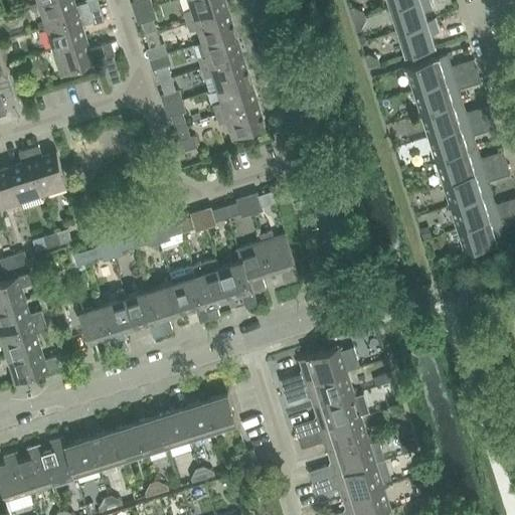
[(47,24),(101,8),(98,0),(87,0),(87,1),(76,4),(74,0),(42,0),(39,1),(47,24)]
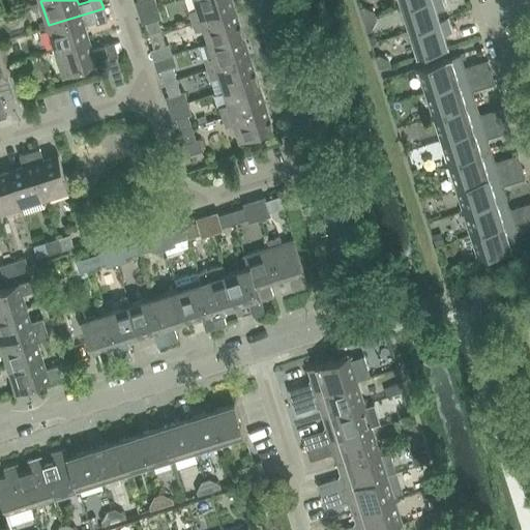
[(232,0),(195,0),(198,8),(188,11),(192,21),(235,7),(232,0)]
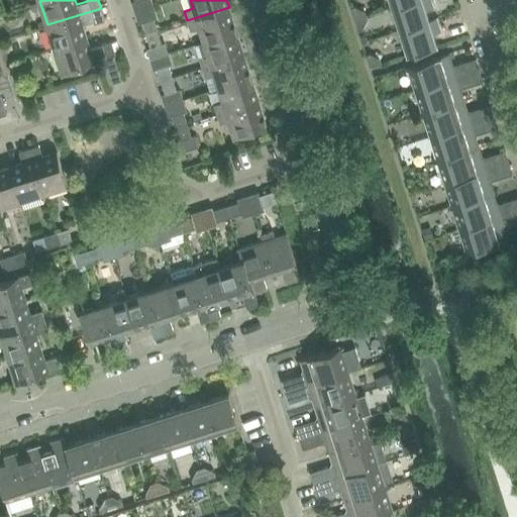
[(413,0),(392,7),(399,30),(431,20),(431,19),(428,9),(435,7),(432,0),(413,0)]
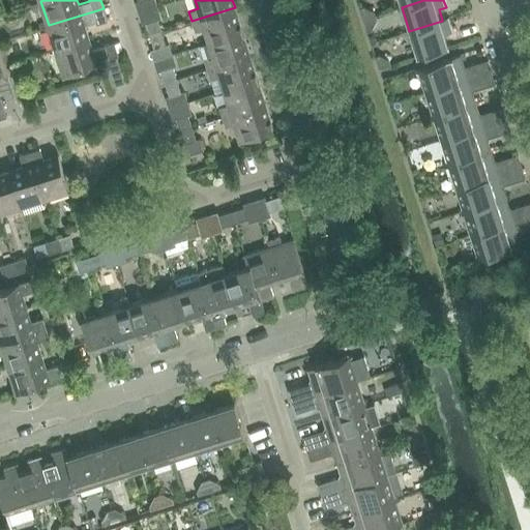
[(365,21),(377,18),(375,9),(367,5),(361,7),(365,21)]
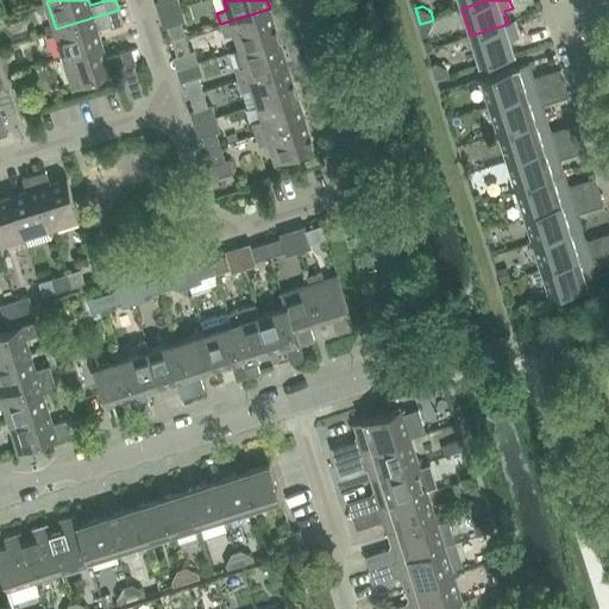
[(270,8),(220,24),(224,36),(234,32),(240,49),(278,36),(270,8)]
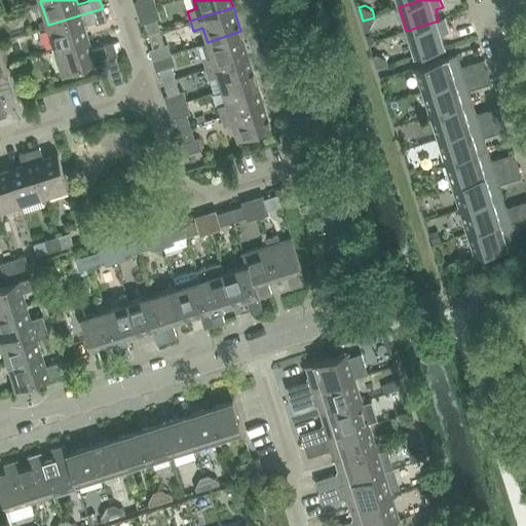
[(55,48),(89,38),(85,25),(96,22),(96,24),(107,21),(103,8),(48,25),(55,48)]
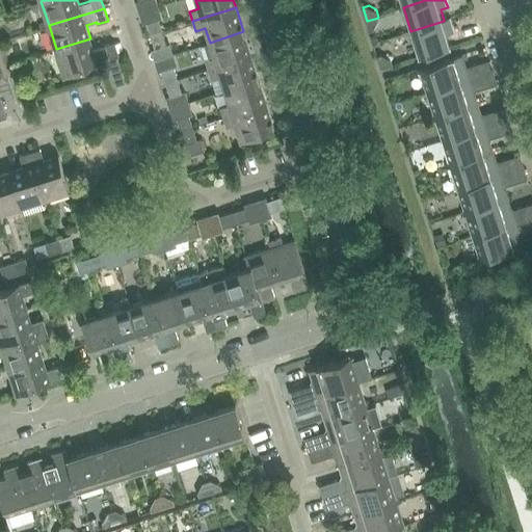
[(378,18),(367,21),(371,35),(377,33),(381,25),(378,18)]
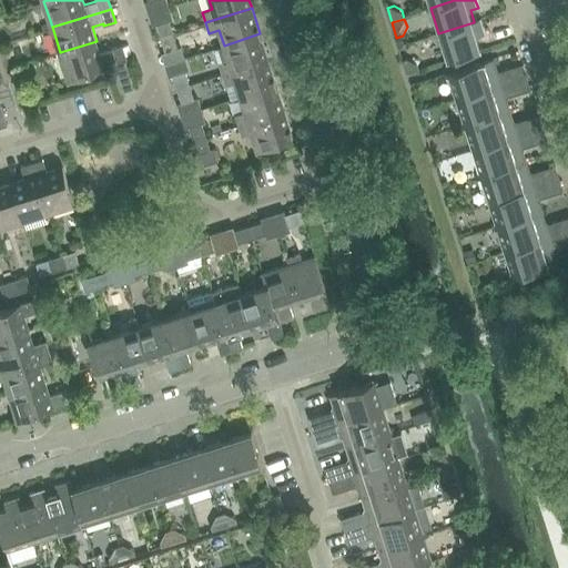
[(474,22),(438,33),(447,60),(482,49),(478,36),(486,33),(482,19),(474,21),(474,22)]
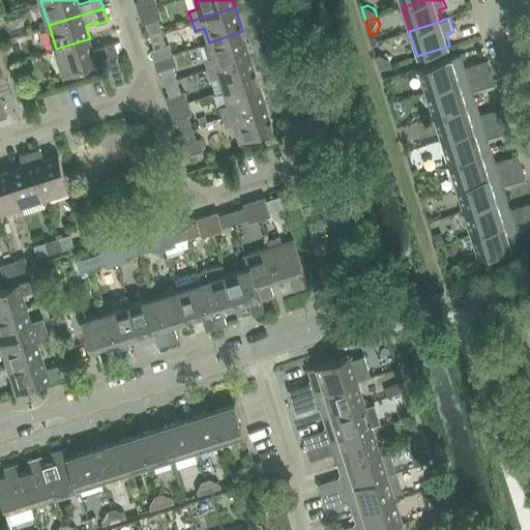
[(150,35),(162,32),(157,19),(146,23),(150,35)]
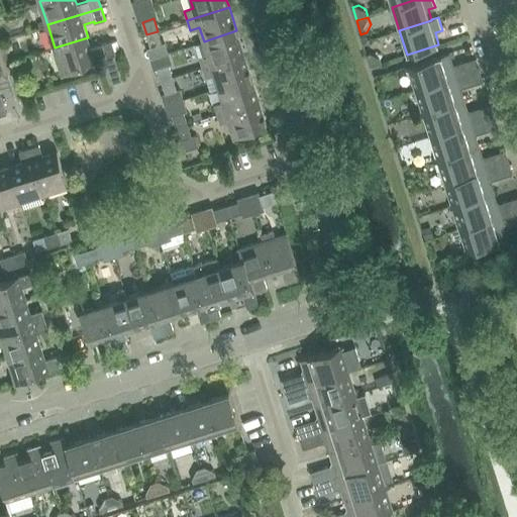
[(236,30),(204,41),(195,43),(202,68),(243,54),(236,30)]
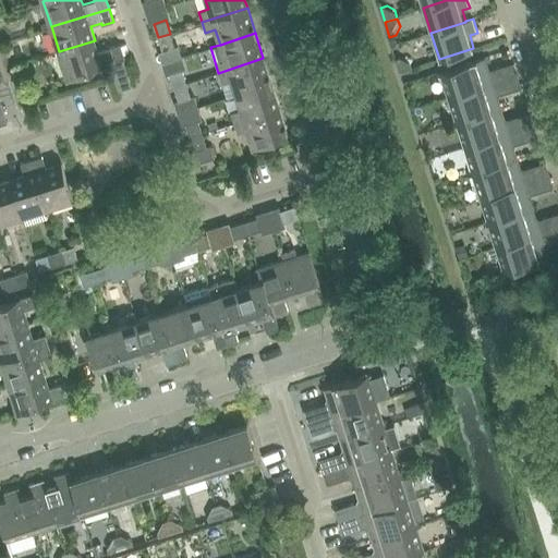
[(170,34),(158,37),(162,51),(174,47),(170,34)]
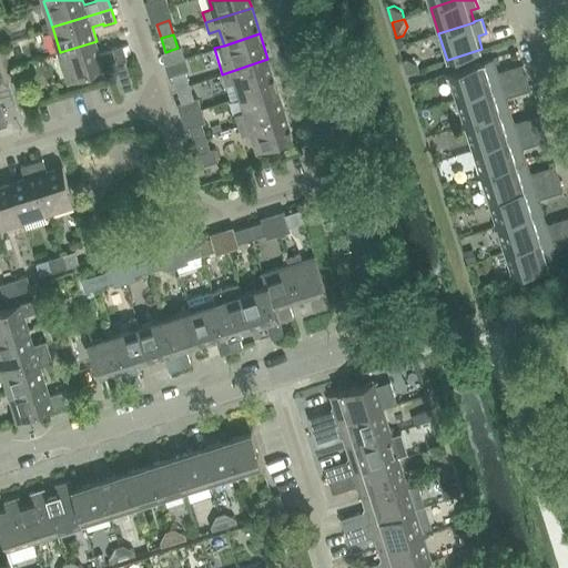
[(97,41),(60,52),(68,79),(128,60),(123,46),(111,49),(112,52),(101,56),(97,41)]
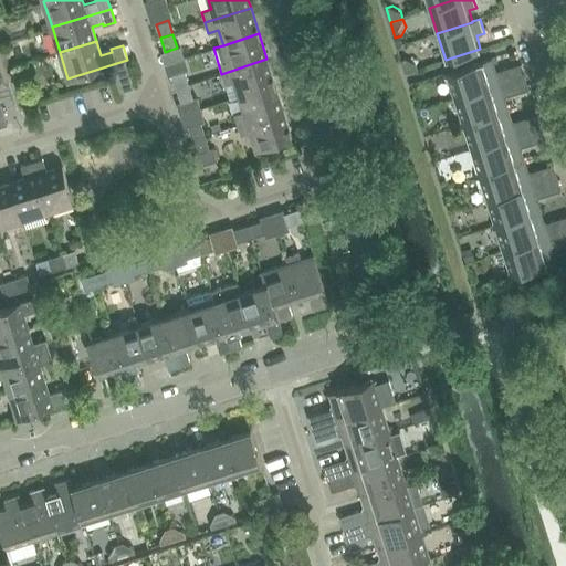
[(0,127),(8,125),(0,101),(0,86),(9,84),(0,55),(0,127)]
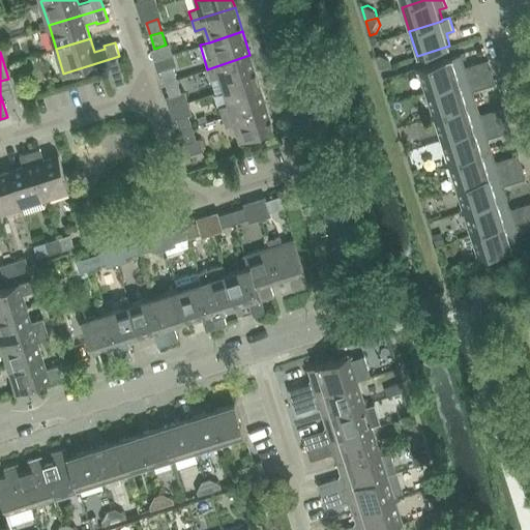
[(383,54),(377,56),(380,67),(391,63),(389,57),(383,54)]
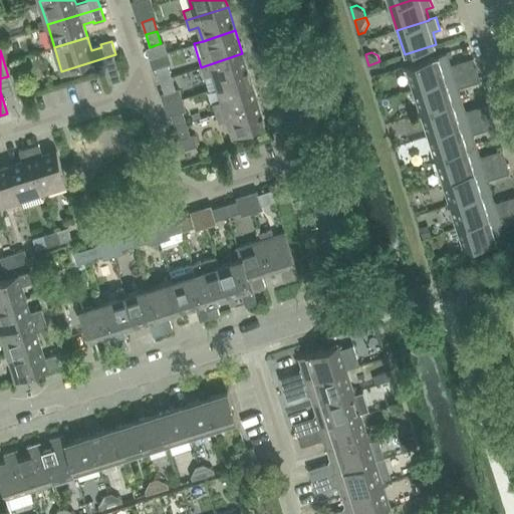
[(405,65),(413,89),(439,81),(476,69),(472,56),(450,64),(447,52),(405,65)]
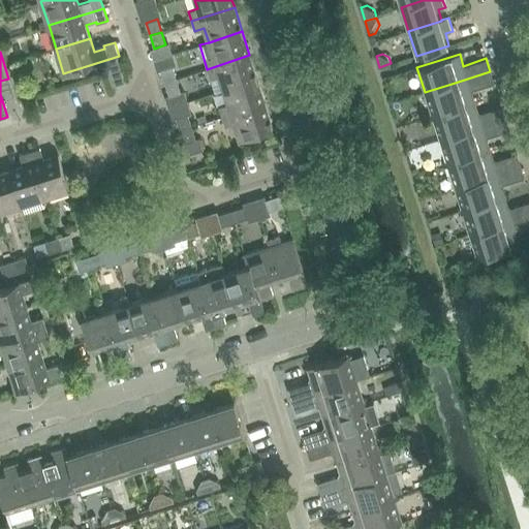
[(257,80),(249,55),(207,69),(210,80),(219,76),(224,90),(257,80)]
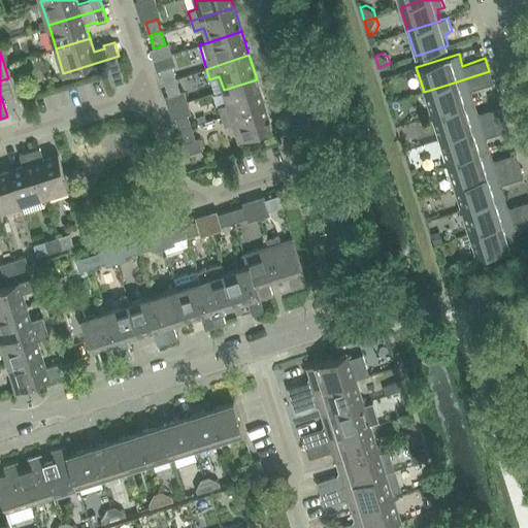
[(164,81),(175,78),(171,66),(161,69),(164,81)]
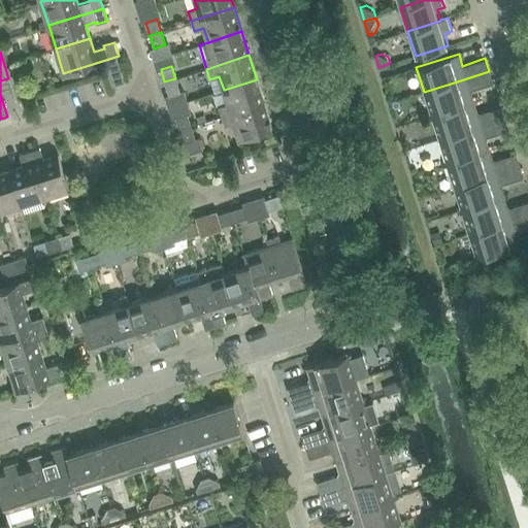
[(424,92),(431,116),(473,102),(469,91),(493,84),(489,71),(451,84),(424,92)]
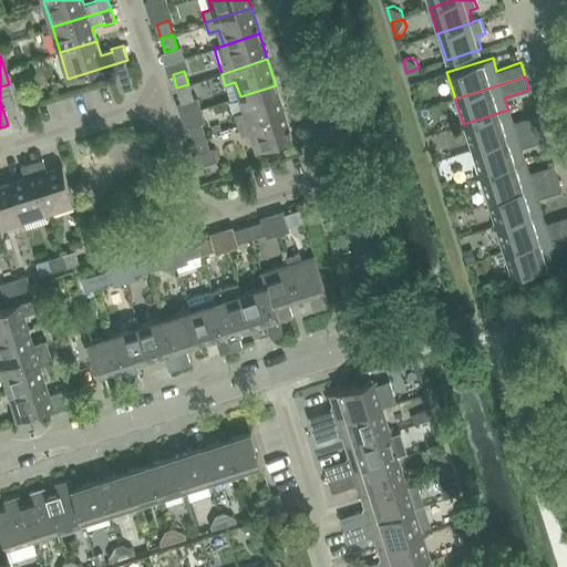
[(188,84),(176,88),(182,103),(194,99),(188,84)]
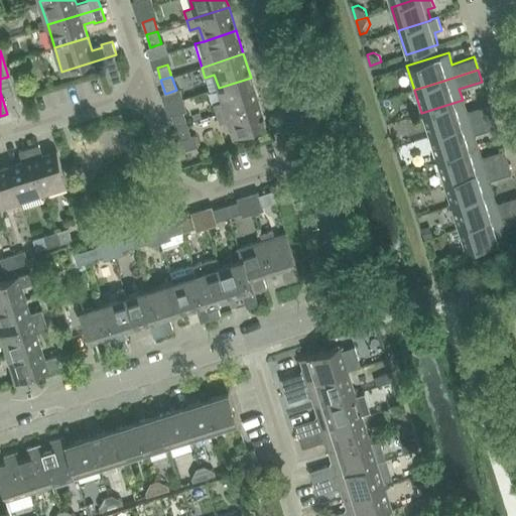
[(217,114),(226,111),(258,101),(251,78),(219,88),(223,102),(214,105),(217,114)]
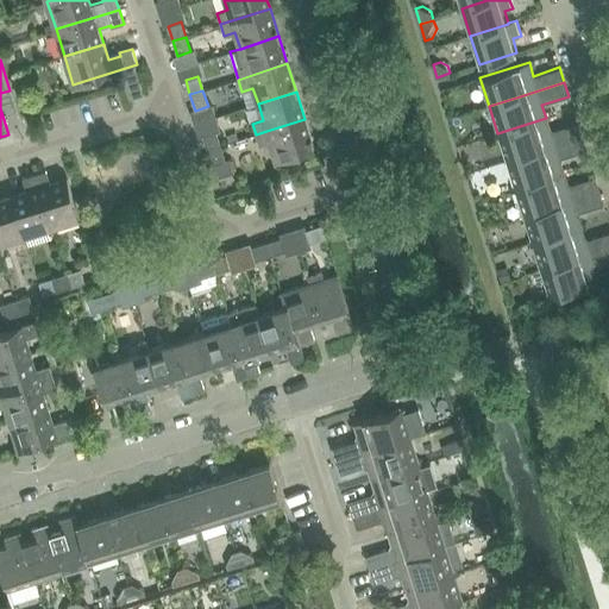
[(31,98),(23,106),(30,112),(37,105),(31,98)]
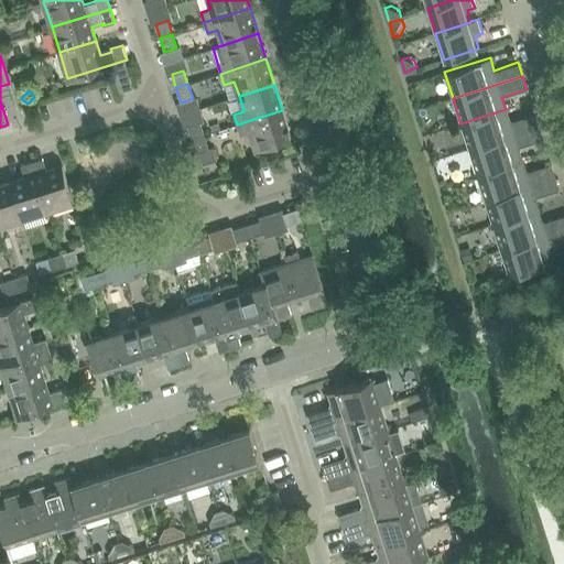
[(461,123),(468,149),(539,127),(534,114),(509,122),(506,109),(461,123)]
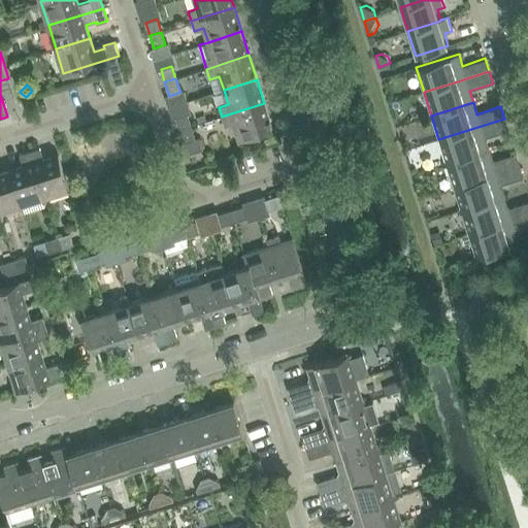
[(222,117),(225,127),(234,124),(238,138),(272,128),(264,103),(231,113),(222,117)]
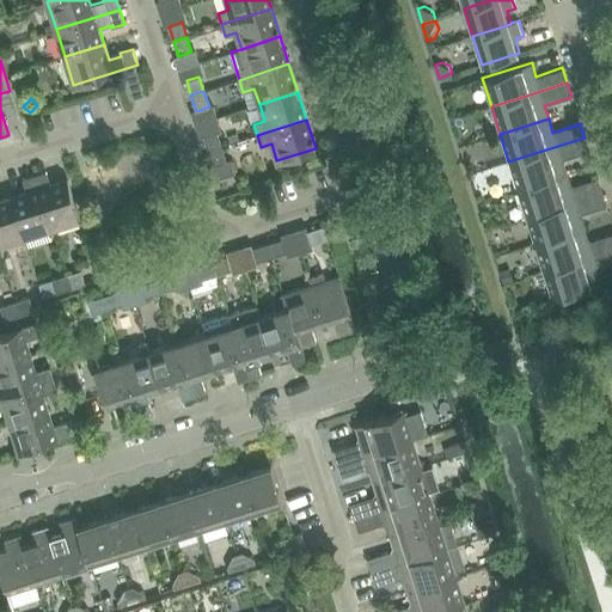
[(209,151),(221,147),(216,133),(204,136),(209,151)]
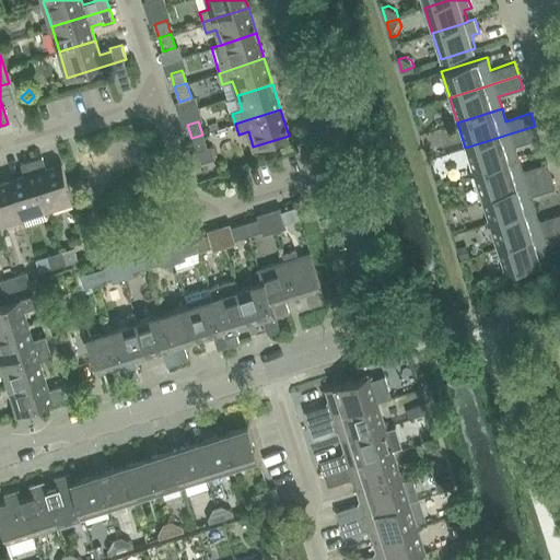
[(217,124),(209,126),(211,132),(219,129),(217,124)]
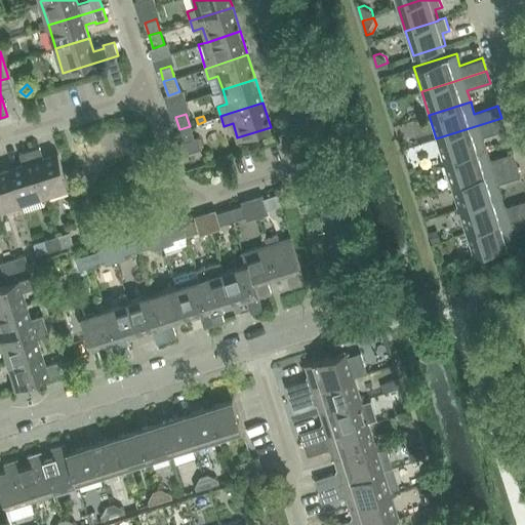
[(436,138),(443,162),(486,149),(482,137),(505,130),(501,118),(436,138)]
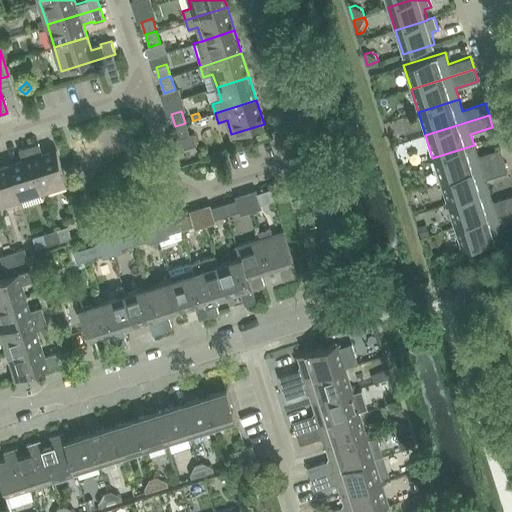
[(185,123),(175,126),(179,138),(189,135),(185,123)]
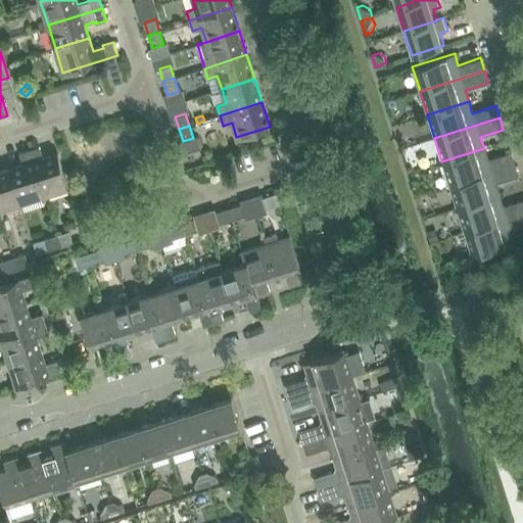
[(44,158),(40,146),(30,149),(44,194),(68,187),(57,153),(44,158)]
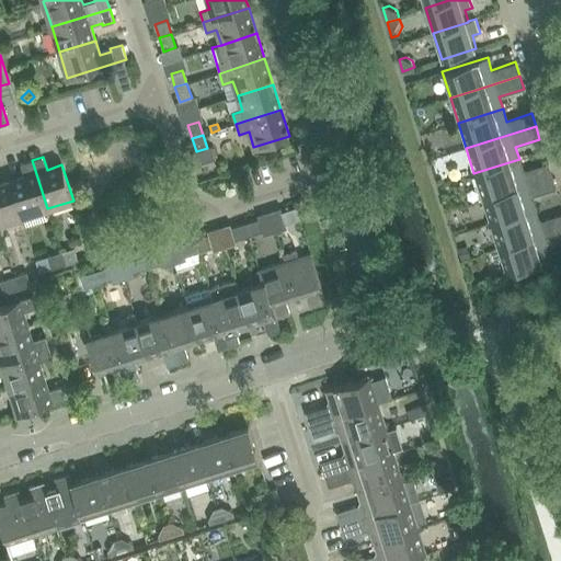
[(473,173),(481,198),(551,176),(548,164),(523,172),(519,159),(473,173)]
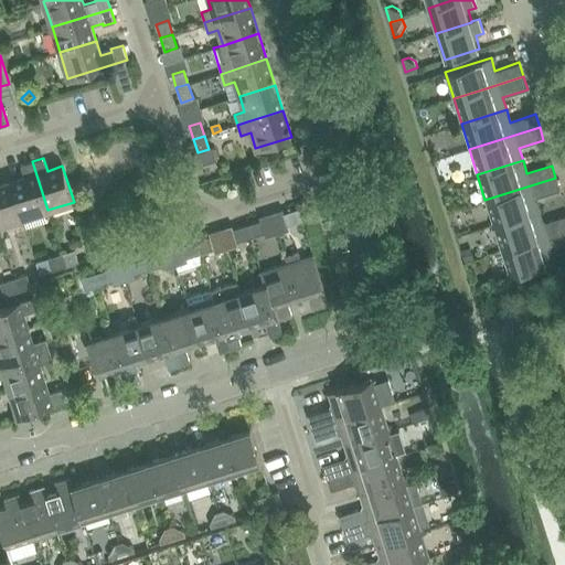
[(22,219),(48,210),(32,161),(21,166),(25,178),(11,182),(22,219)]
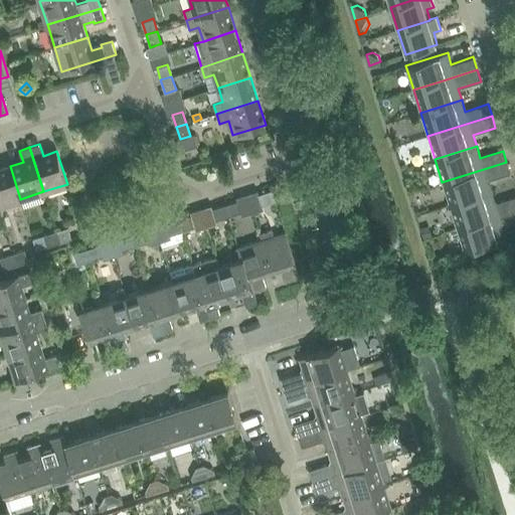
[(442,182),(450,204),(491,192),(488,181),(510,174),(506,162),(442,182)]
